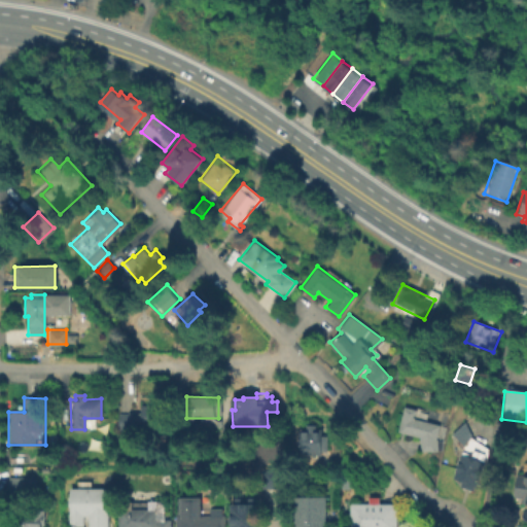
[(117,431),(117,412),(140,412),(140,405),(169,405),(169,431),(117,431)]
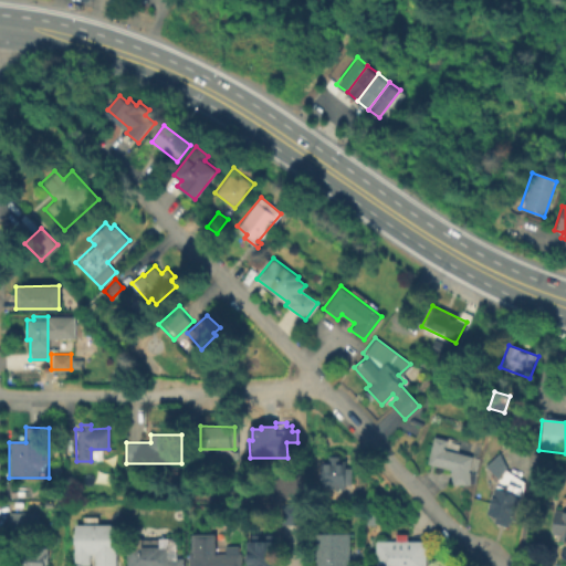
[(468,469),(469,483),(450,484),(449,469),(426,462),(432,435),(446,438),(442,449),(471,456),(468,469)]
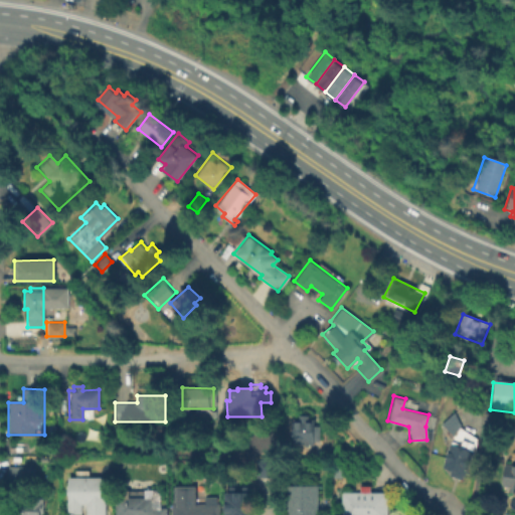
[(452,435),(441,422),(453,411),(460,426),(476,440),(461,480),(447,475),(449,470),(440,467),(452,435)]
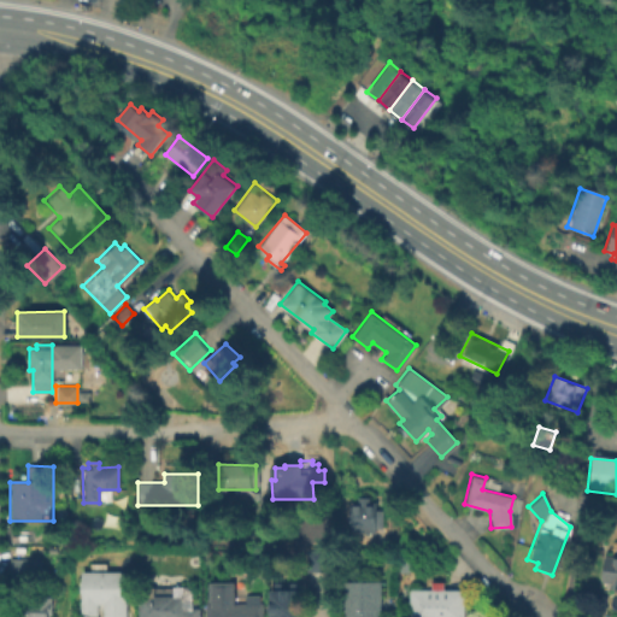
[(382,532),(348,530),(348,501),(357,503),(357,494),(370,494),(370,503),(376,503),(376,509),(383,510),(382,532)]
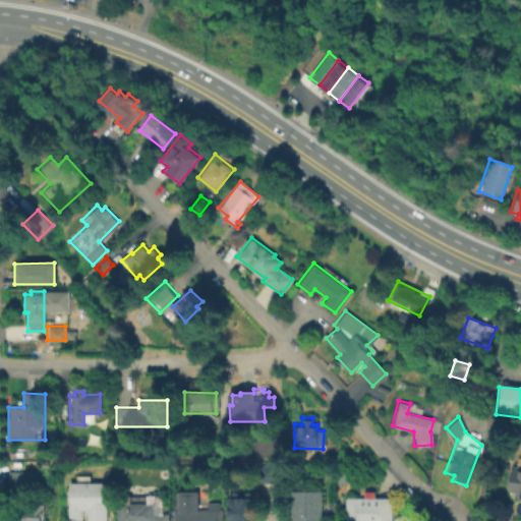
[(520,424),(520,440),(506,439),(508,423),(520,424)]
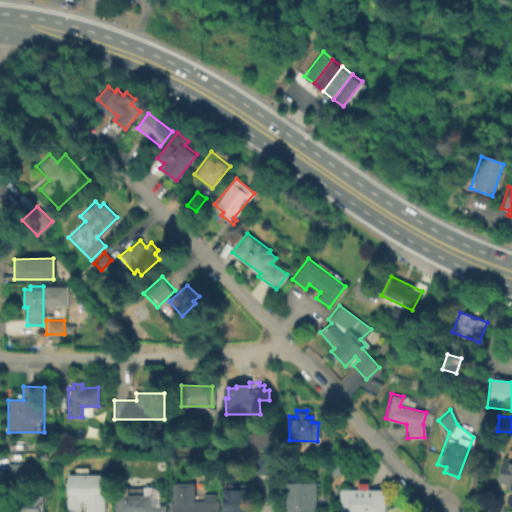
[(48,452),(48,443),(57,443),(57,452),(48,452)]
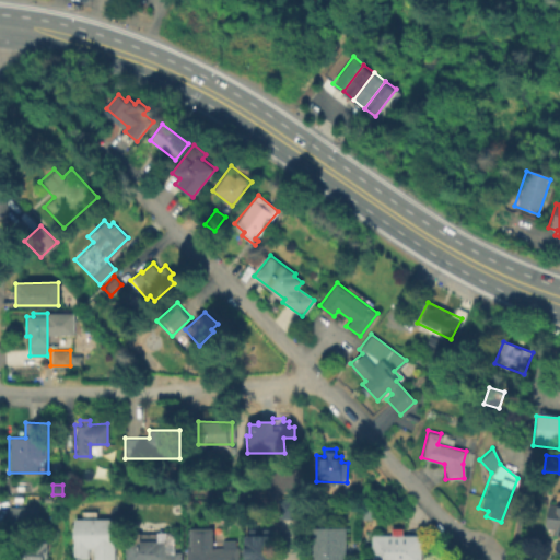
[(559,535),(543,533),(547,501),(559,502),(559,535)]
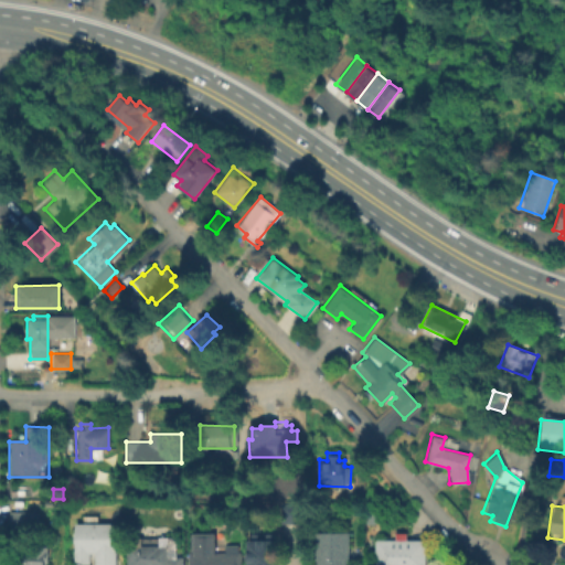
[(23,511),(23,539),(7,537),(7,511),(23,511)]
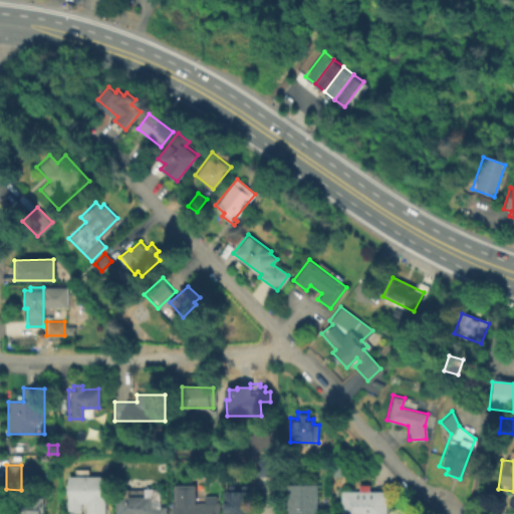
[(105,513),(85,513),(85,503),(80,503),(80,513),(66,513),(67,475),(105,475),(105,513)]
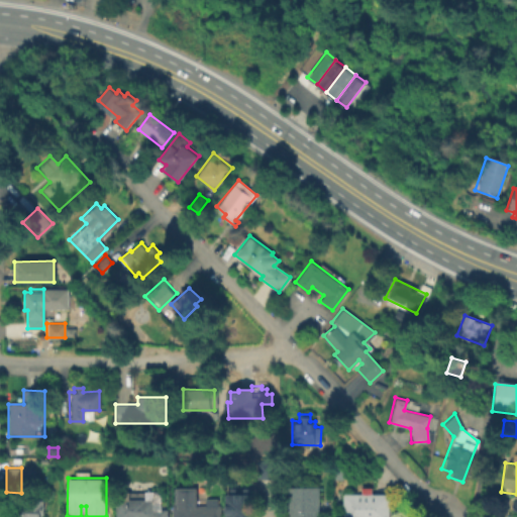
[(214,516),(172,516),(172,504),(177,504),(177,487),(196,487),(196,504),(214,504),(214,516)]
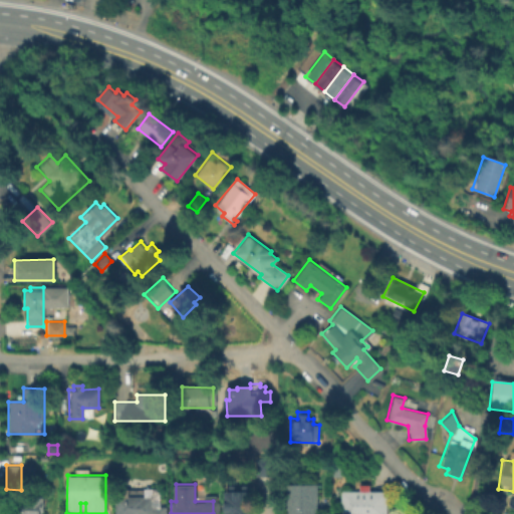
[(316,513),(285,513),(285,484),(317,484),(316,513)]
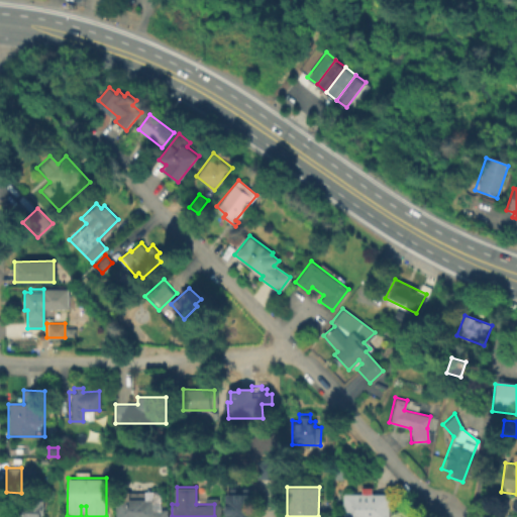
[(255,516),(255,495),(254,495),(254,490),(232,490),(232,495),(229,495),(229,516),(255,516)]
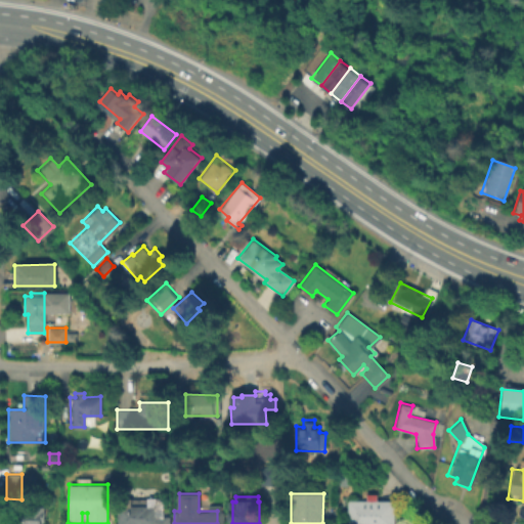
[(170,523),(118,523),(118,498),(163,497),(163,511),(170,511),(170,523)]
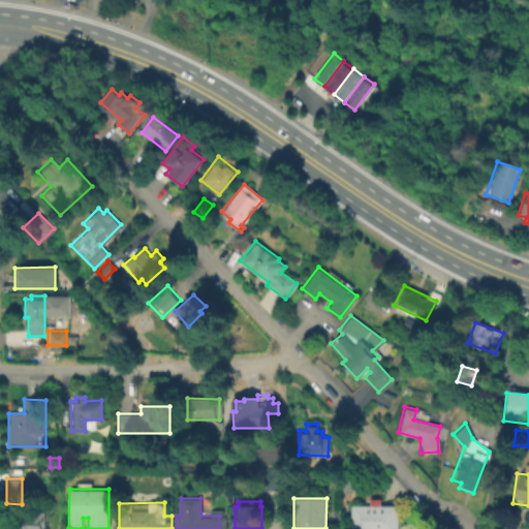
[(353,528),(353,505),(403,505),(403,528),(353,528)]
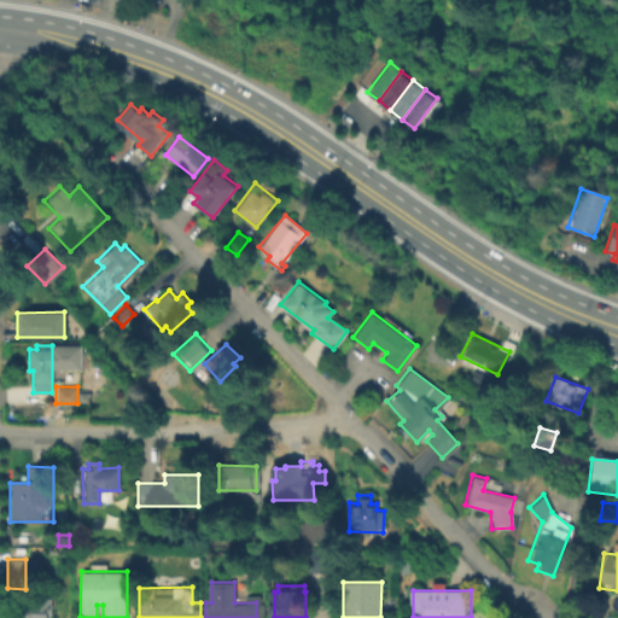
[(47,617),(22,617),(22,600),(34,600),(34,596),(52,596),(51,617),(48,617),(47,617)]
